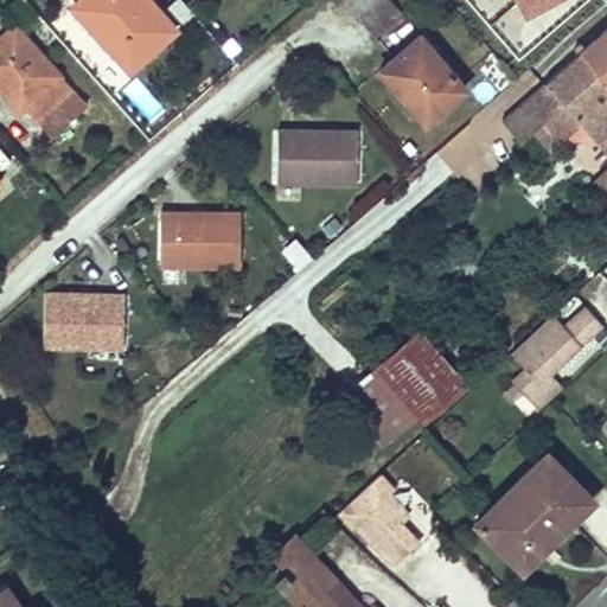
[(147,0),(77,0),(72,5),(129,69),(173,29),(147,0)]
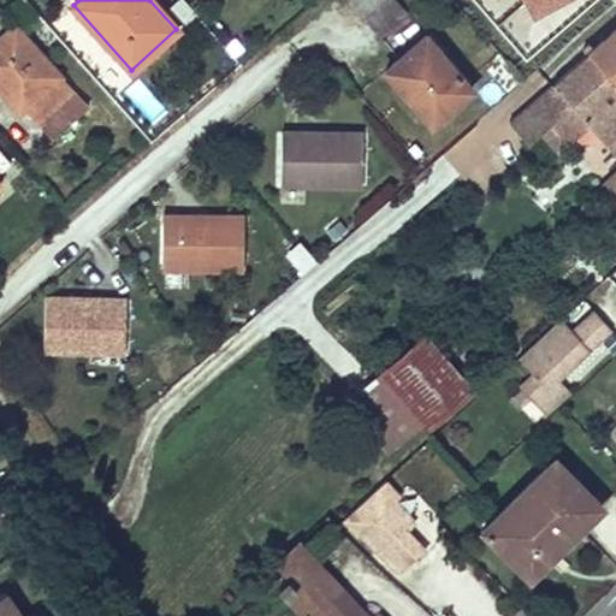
[(385,0),(350,0),(365,18),(385,0)]
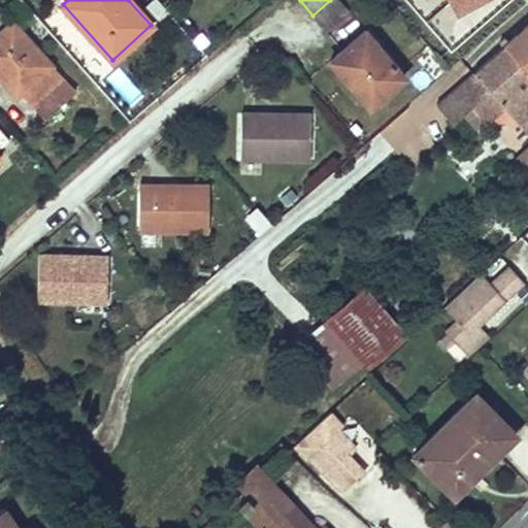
[(63,77),(11,21),(0,30),(0,77),(17,96),(21,93),(44,119),(68,96),(57,84),(63,77)]
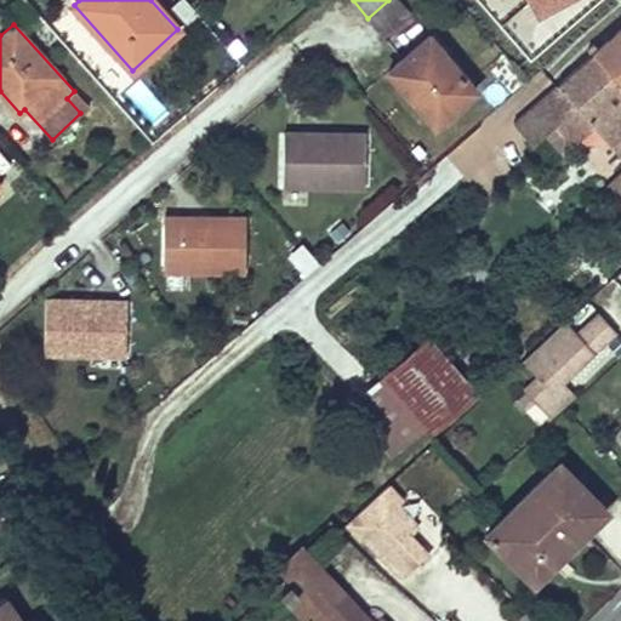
[(620,28),(513,123),(533,144),(545,134),(562,154),(594,125),(620,155),(620,28)]
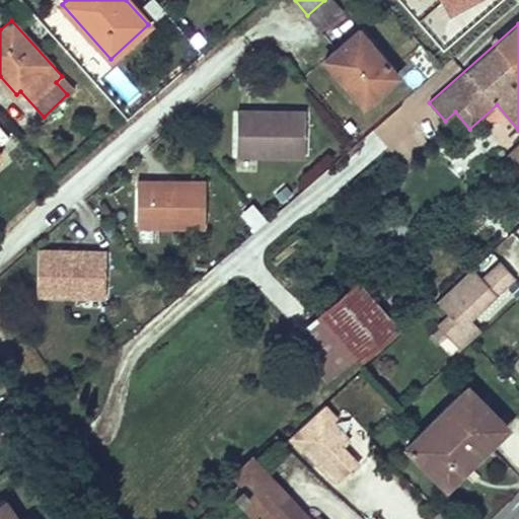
[(359,29),(324,58),(363,103),(397,75),(359,29)]
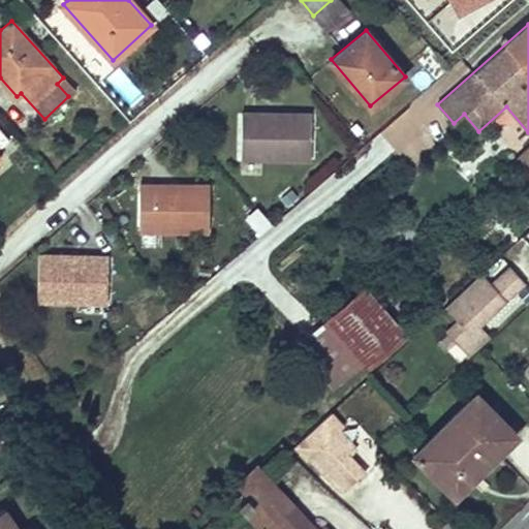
[(75,90),(63,78),(57,84),(68,96),(75,90)]
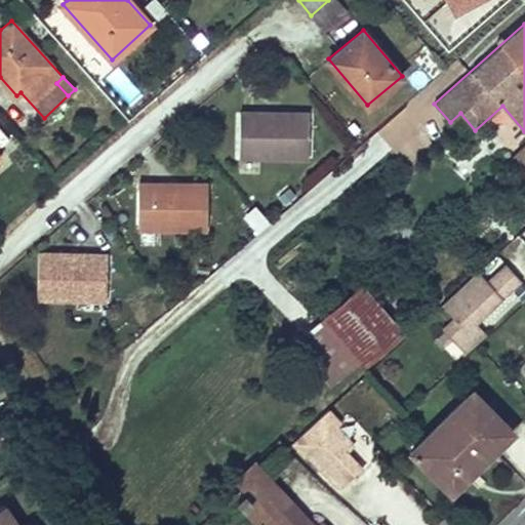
[(309,113),(240,112),(239,156),(308,158),(309,113)]
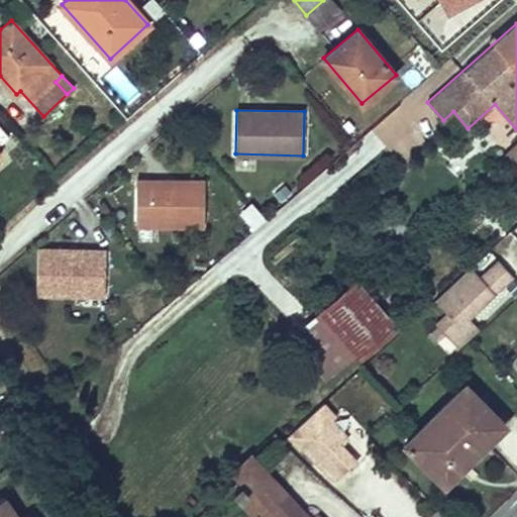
[(516,143),(497,162),(516,183),(516,143)]
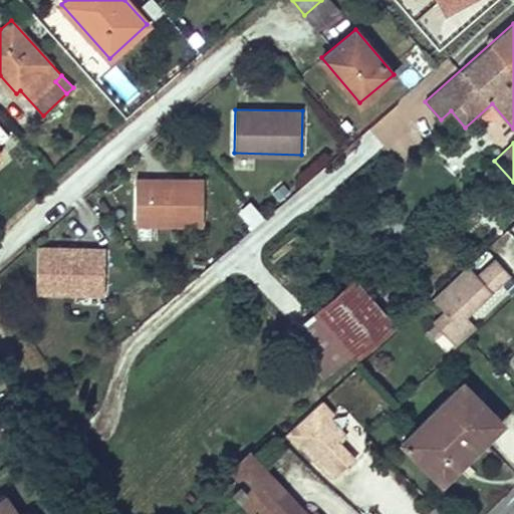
[(135,223),(203,224),(203,180),(136,179),(135,223)]
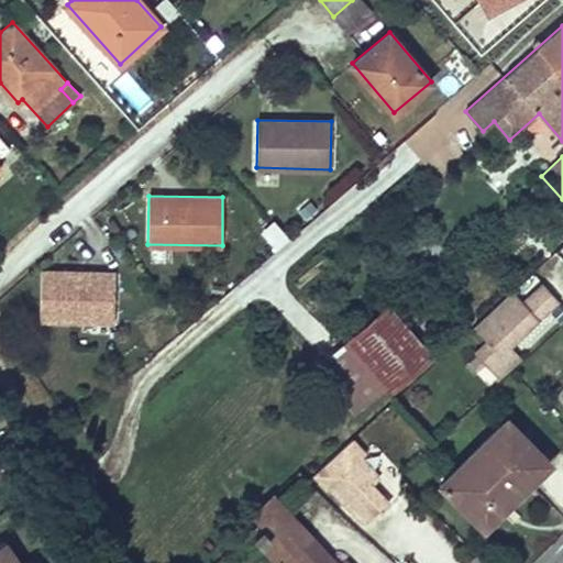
[(40,319),(113,321),(116,274),(41,272),(40,319)]
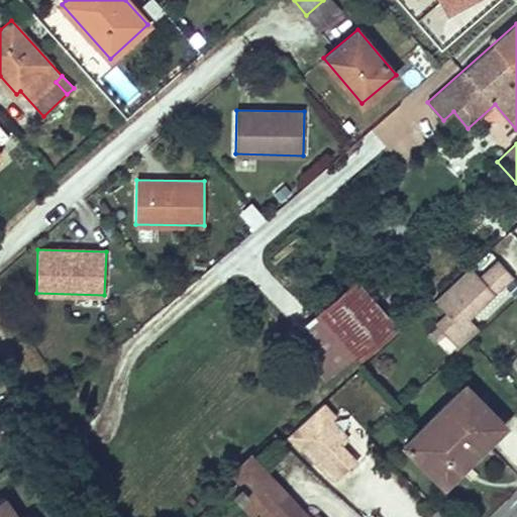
[(481,273),(497,292),(514,278),(498,257),(481,273)]
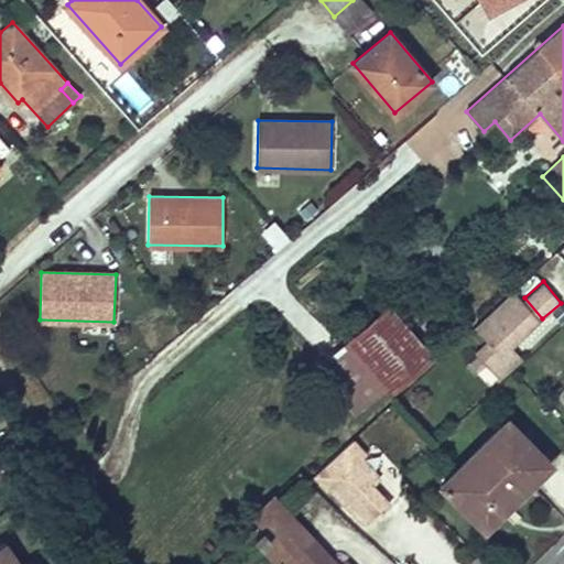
[(539,320),(512,291),(475,327),(488,340),(476,353),(488,366),(539,320)]
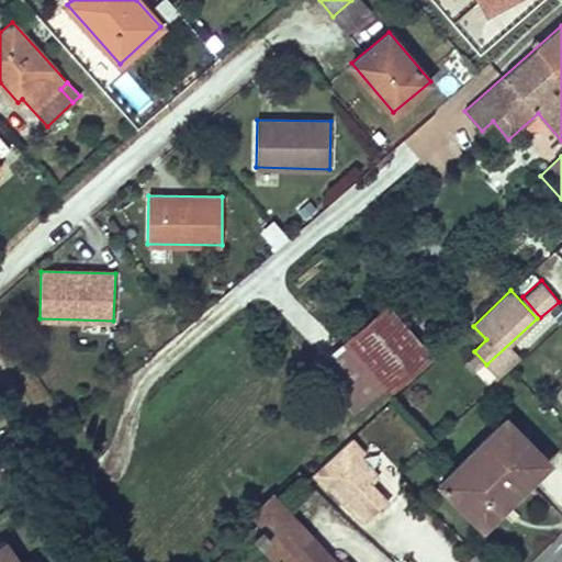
[(430,357),(386,305),(316,367),(353,411),(386,382),(392,389),(430,357)]
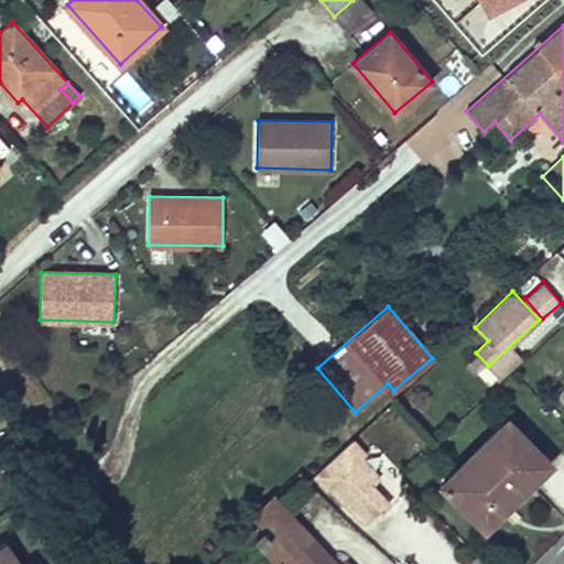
[(442,485),(481,525),(498,508),(496,505),(544,456),(508,420),(442,485)]
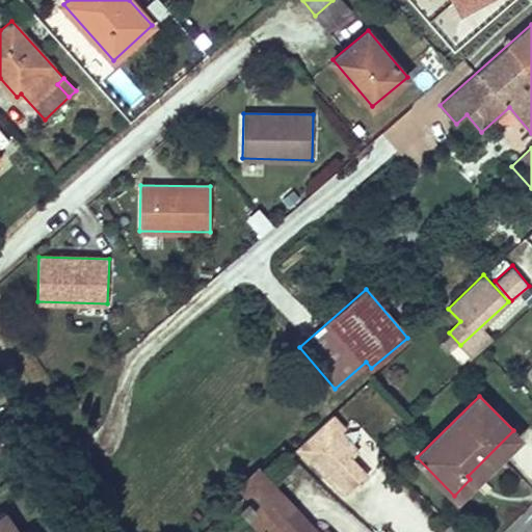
[(345,428),(333,415),(297,448),(309,461),(311,459),(325,475),(355,447),(342,431),(345,428)]
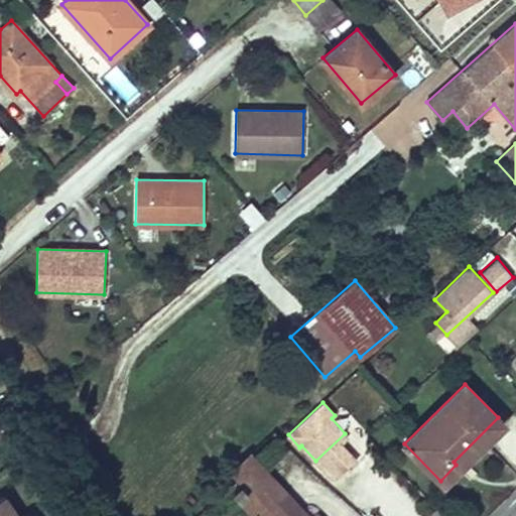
[(443,484),(504,424),(498,417),(454,462),(456,465),(440,481),(443,484)]
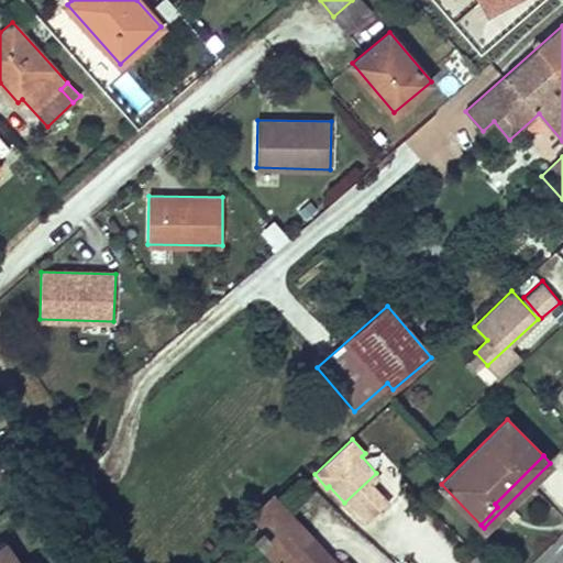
[(335,562),(273,495),(252,514),(273,536),(271,538),(262,545),(257,549),(271,562),(335,562)]
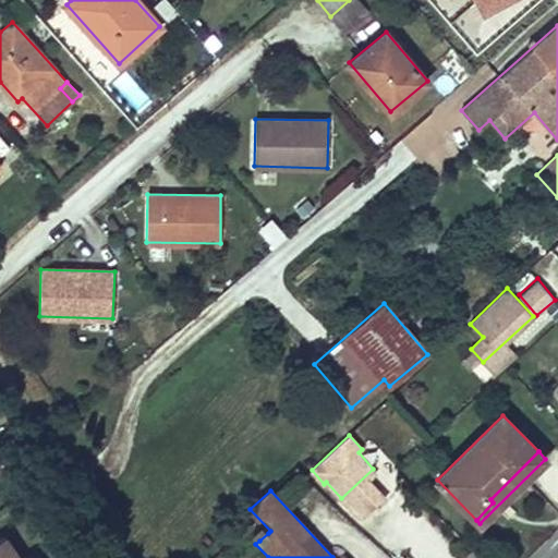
[(252,533),(259,541),(268,533),(261,525),(252,533)]
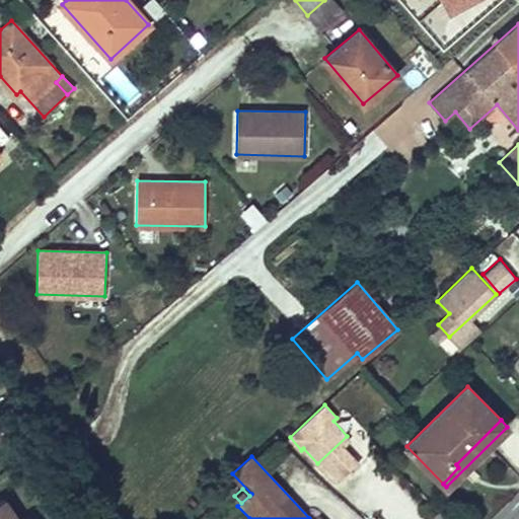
[(16,518),(7,505),(0,509),(0,518),(16,518)]
